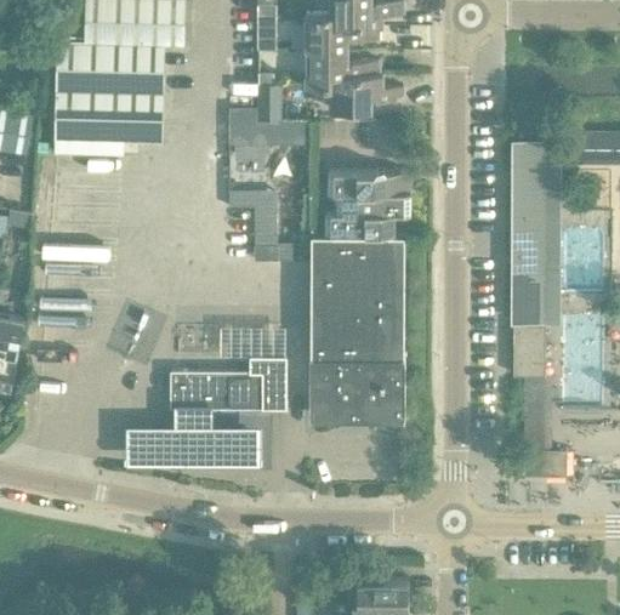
[(86,0),(86,45),(164,47),(183,47),(185,0),(86,0)]
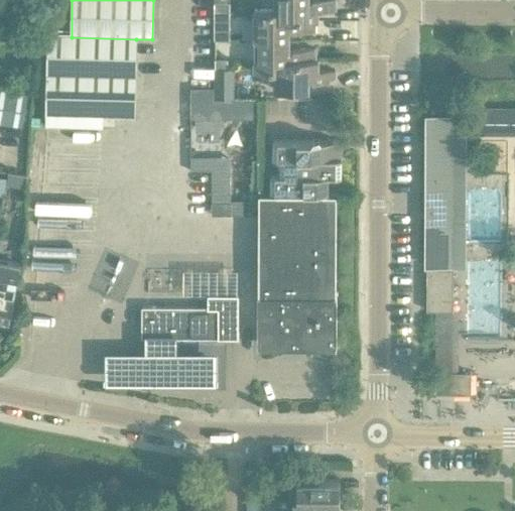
[(272,0),(272,14),(272,24),(317,25),(317,15),(335,15),(335,3),(307,3),(307,0),(272,0)]
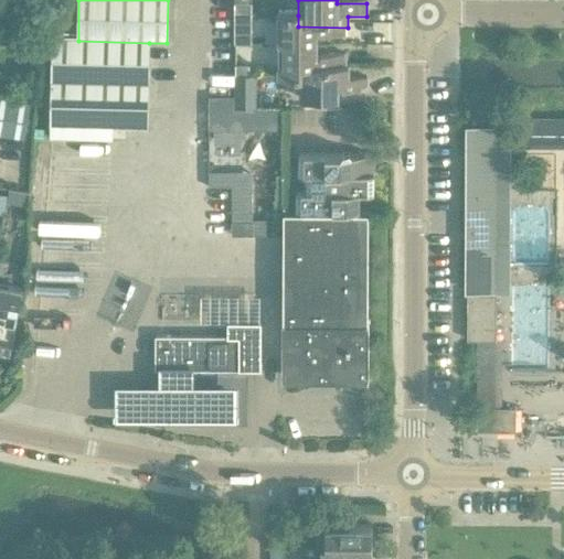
[(235,19),(248,19),(248,10),(235,10),(235,19)]
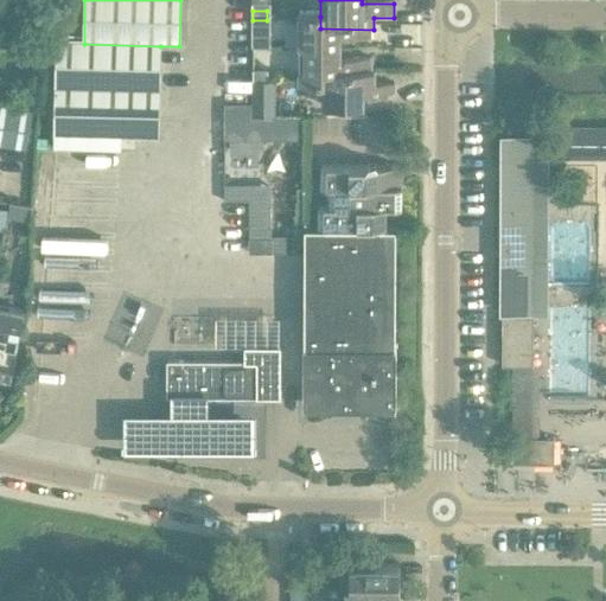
[(374,33),(374,30),(320,29),(320,17),(298,16),(298,52),(338,52),(338,43),(370,43),(370,32),(374,33)]
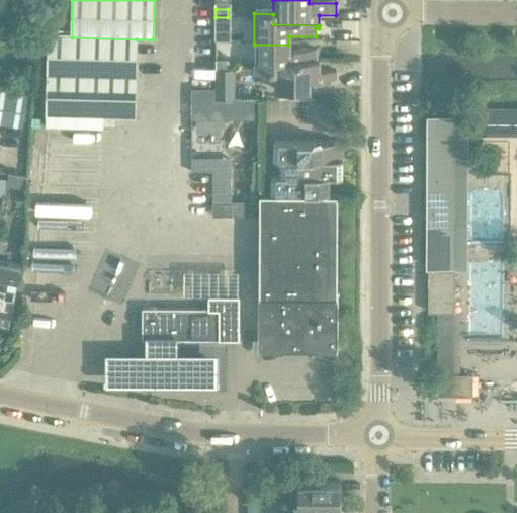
[(228,17),(216,17),(216,25),(228,25),(228,17)]
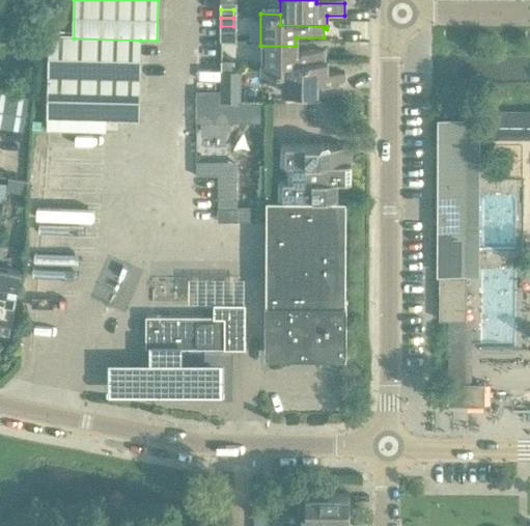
[(138,123),(140,40),(74,38),(74,40),(49,39),(47,121),(138,123)]
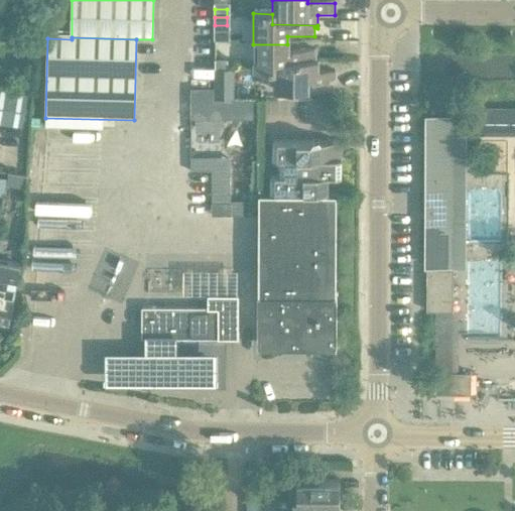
[(287,55),(287,44),(253,44),(252,76),(273,76),(273,66),(314,65),(314,54),(287,55)]
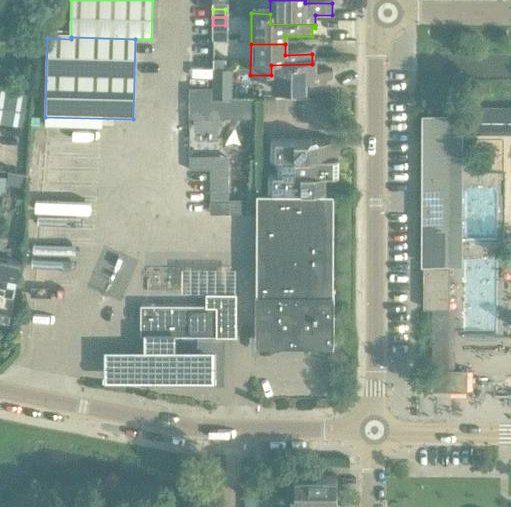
[(213,73),(225,73),(225,65),(213,64),(213,73)]
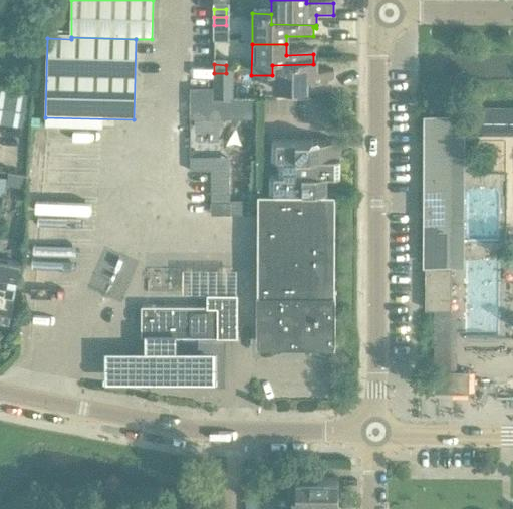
[(316,64),(313,64),(272,65),(272,75),(272,94),(306,94),(306,86),(333,86),(333,74),(315,74),(316,64)]
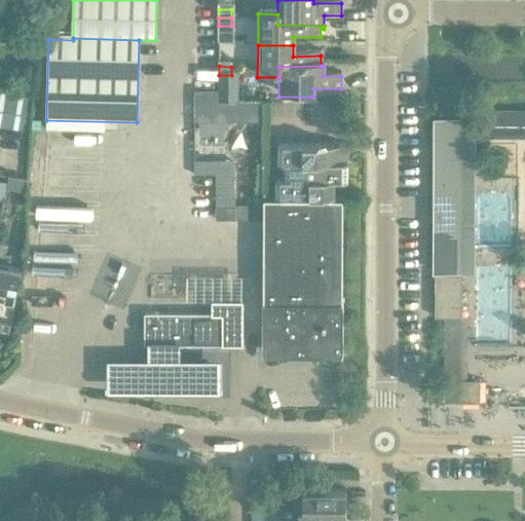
[(220,75),(219,75),(219,83),(218,105),(237,106),(237,75),(231,75),(220,75)]
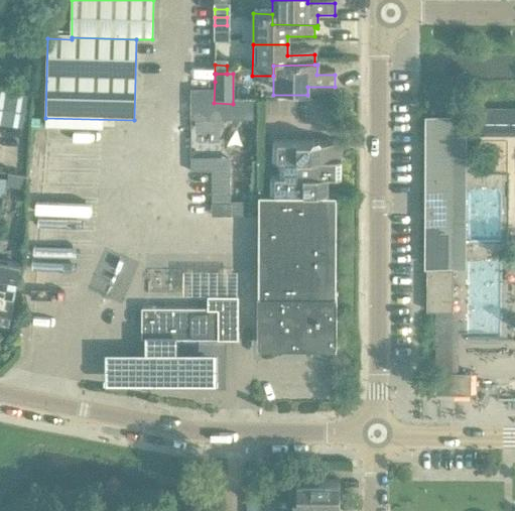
[(0,127),(22,132),(26,104),(0,99),(0,127)]
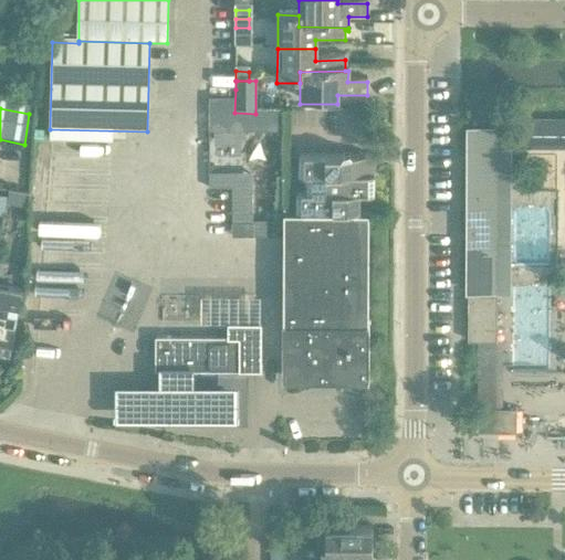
[(564,123),(518,124),(518,127),(518,152),(564,151),(564,123)]
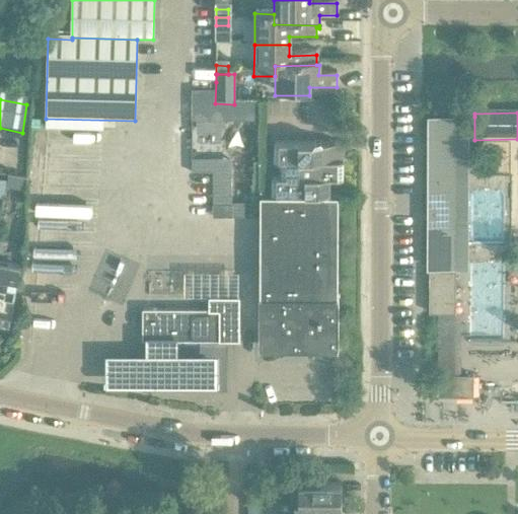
[(429,271),(438,271),(438,400),(472,400),(472,380),(454,380),(454,271),(464,271),(465,123),(429,123),(429,271)]
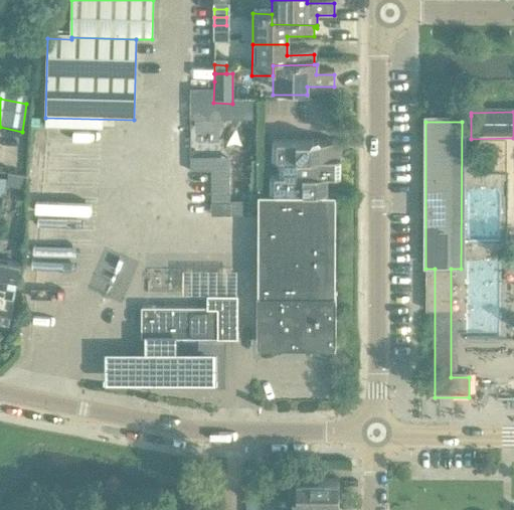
[(268,196),(288,197),(325,197),(326,180),(340,180),(340,162),(337,162),(338,146),(271,144),(271,163),(276,163),(276,178),(268,178),(268,196)]
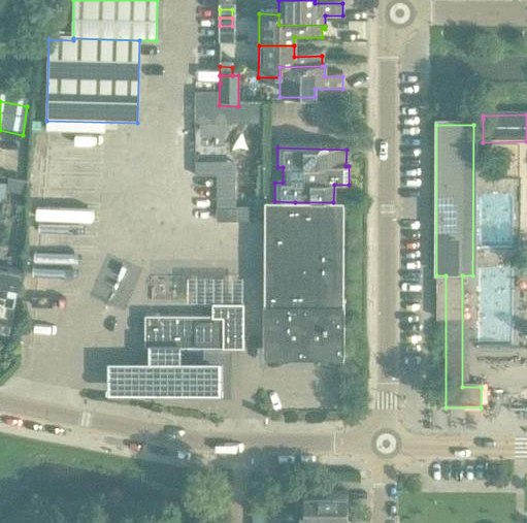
[(6,188),(5,192),(25,195),(27,185),(7,182),(6,188)]
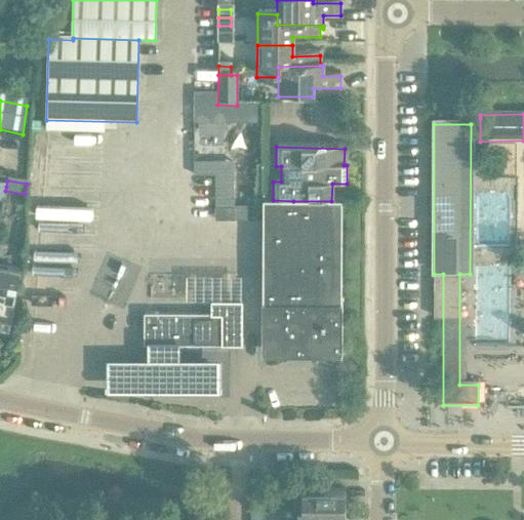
[(263,202),(263,225),(263,354),(340,354),(340,202),(293,202),(263,202)]
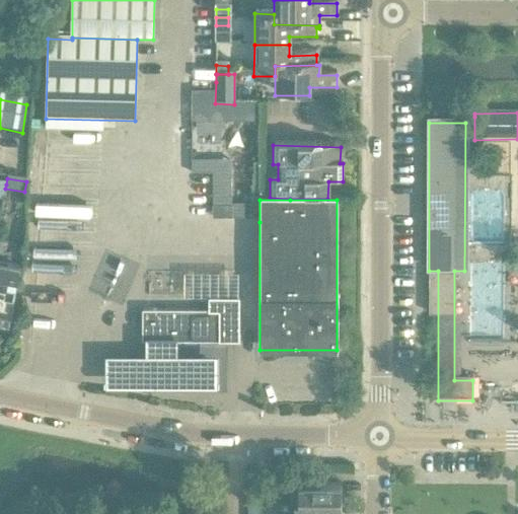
[(20,269),(0,265),(0,319),(10,321),(20,269)]
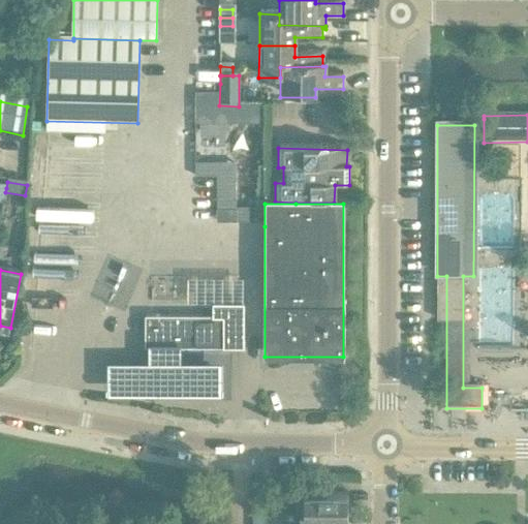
[(153,319),(145,319),(145,350),(148,350),(181,350),(196,350),(243,350),(243,307),(242,307),(240,307),(224,307),(212,307),(212,319),(203,319),(153,319)]
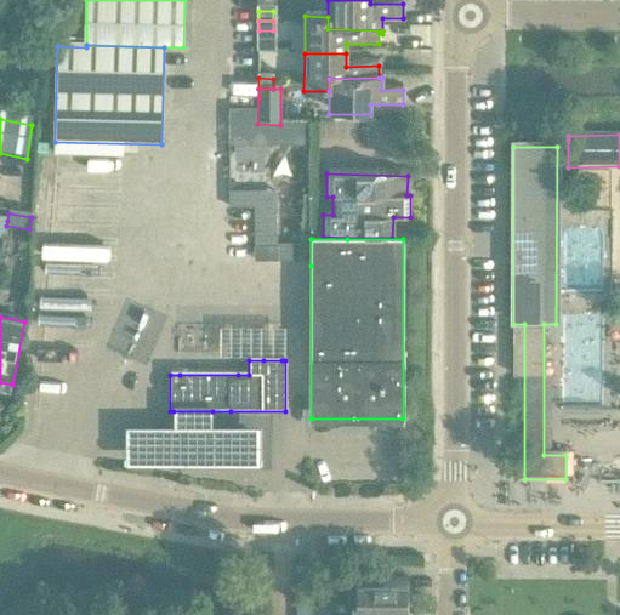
[(126,428),(126,466),(260,466),(260,430),(211,430),(212,411),(174,411),(174,430),(126,428)]
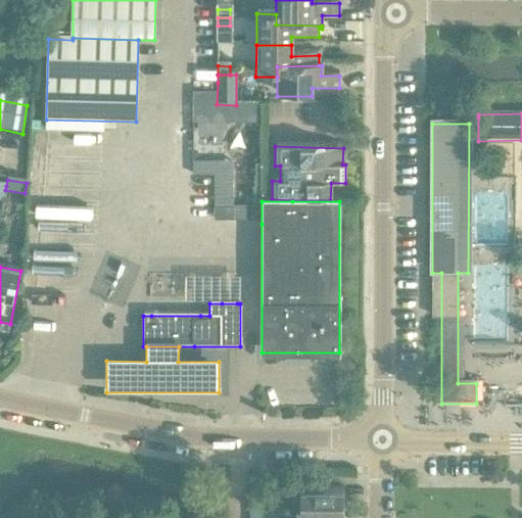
[(300,511),(343,511),(343,490),(300,490),(300,511)]
